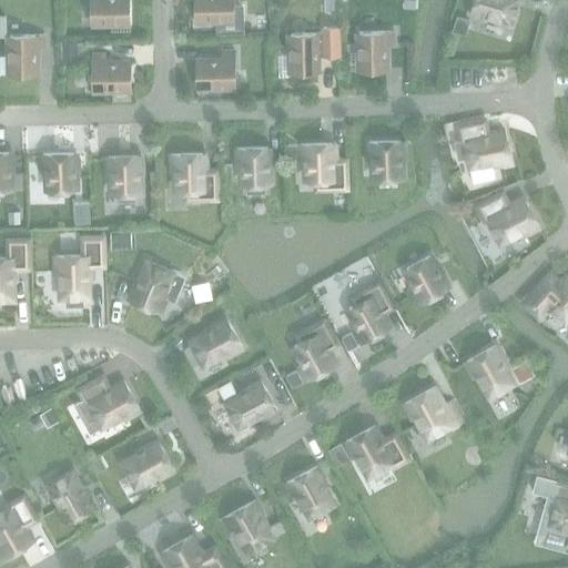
[(90,0),(91,21),(130,20),(129,0),(90,0)]
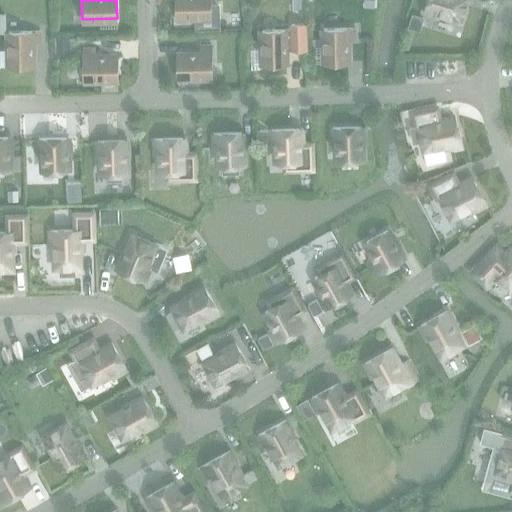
[(175,0),(176,17),(210,16),(209,0),(175,0)]
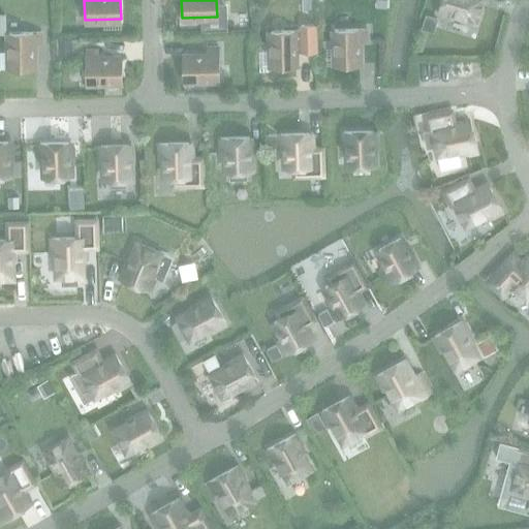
[(302,0),(303,9),(314,9),(313,0),(302,0)]
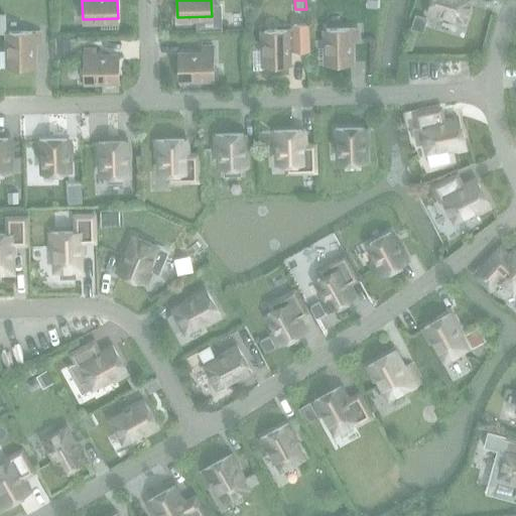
[(430,0),(427,12),(441,17),(442,13),(464,20),(470,0),(430,0)]
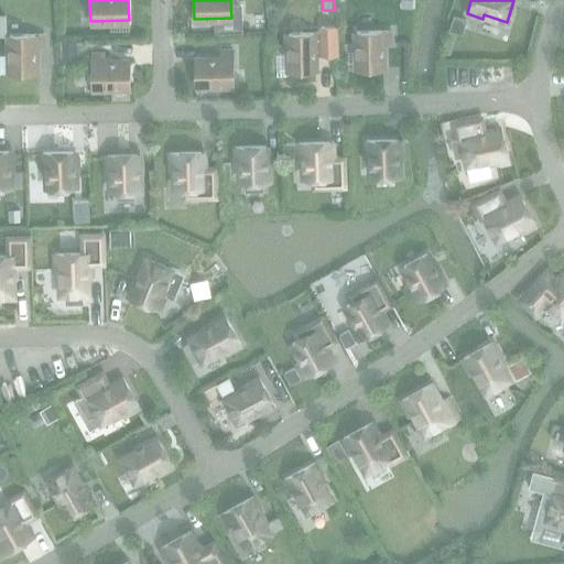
[(357,68),(382,68),(382,43),(390,43),(390,30),(356,31),(357,68)]
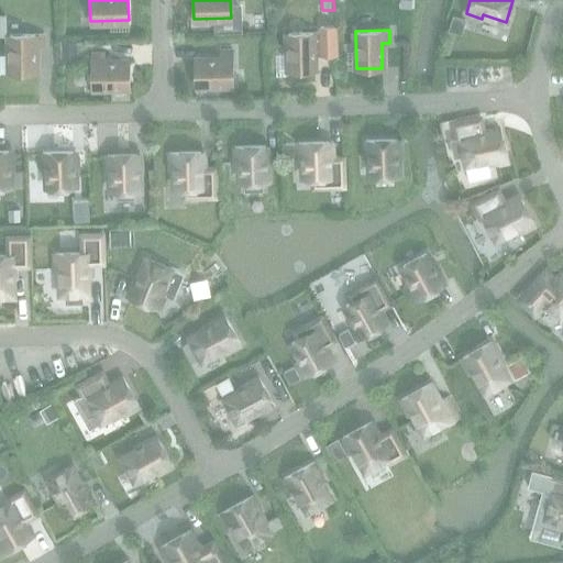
[(288,70),(313,69),(313,44),(322,44),(321,32),(287,32),(288,70)]
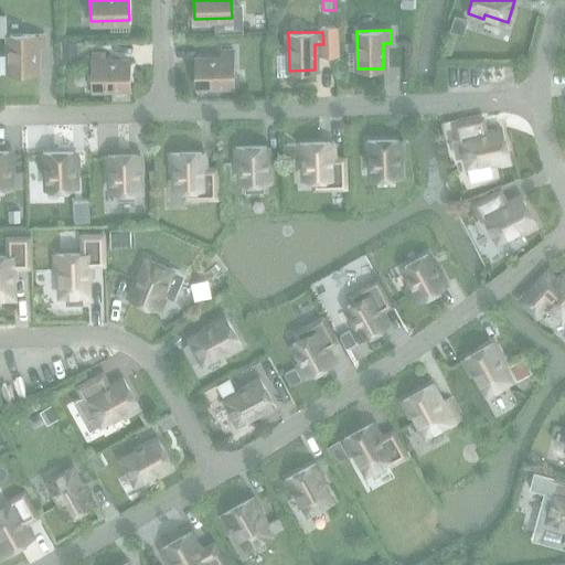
[(9,72),(35,72),(34,46),(43,46),(43,34),(9,34),(9,72)]
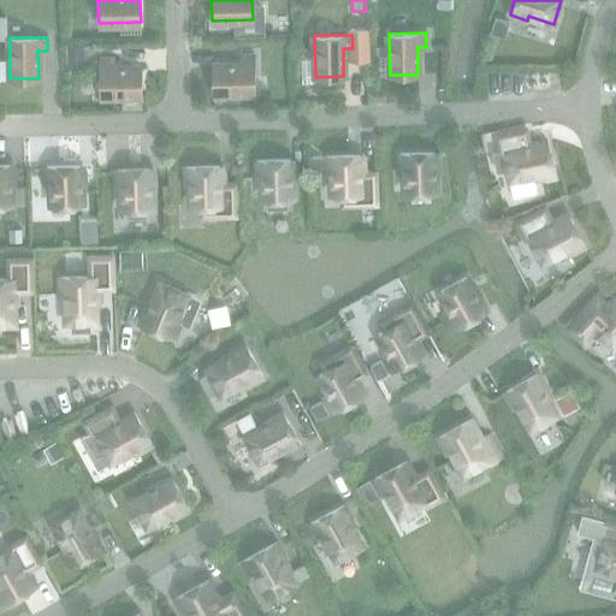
[(66,45),(67,65),(84,64),(84,43),(66,45)]
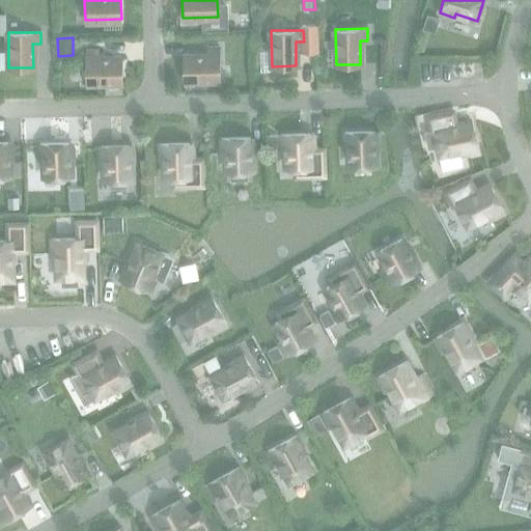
[(207,55),(184,56),(184,80),(220,79),(219,47),(207,47),(207,55)]
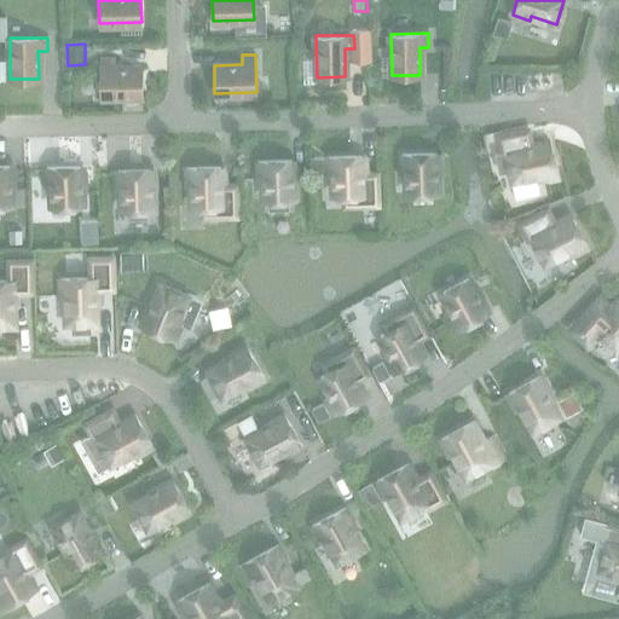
[(100,94),(143,94),(142,67),(114,68),(114,58),(100,58),(100,94)]
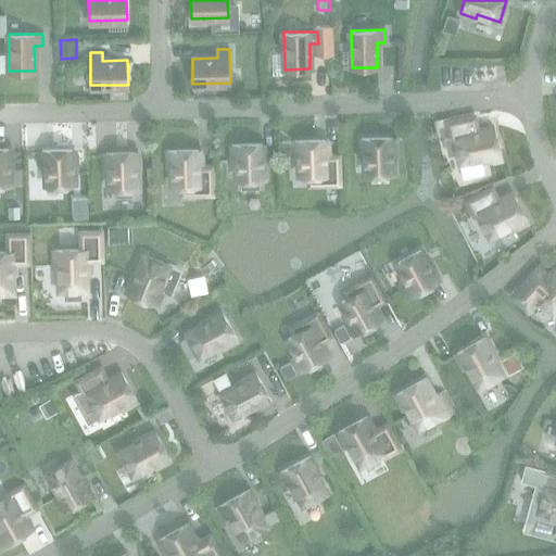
[(474,115),(447,121),(451,136),(445,137),(449,153),(457,152),(459,162),(483,158),(484,161),(500,158),(492,125),(477,128),(474,115)]
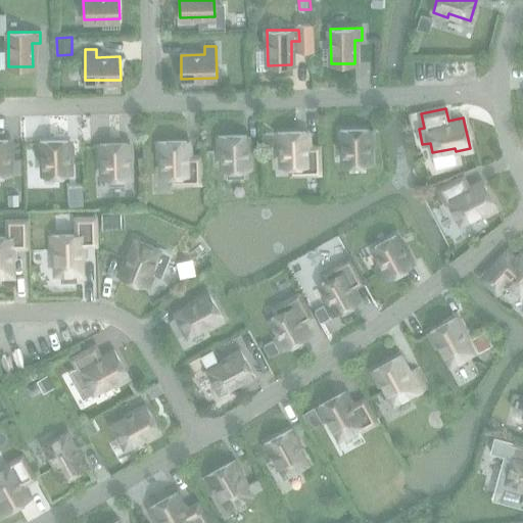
[(344,145),(344,162),(368,161),(367,129),(339,130),(339,145),(344,145)]
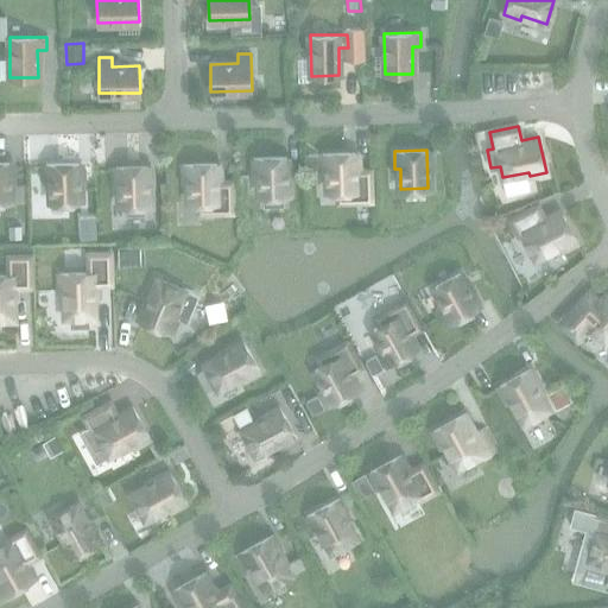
[(304,152),(305,168),(317,168),(317,152),(304,152)]
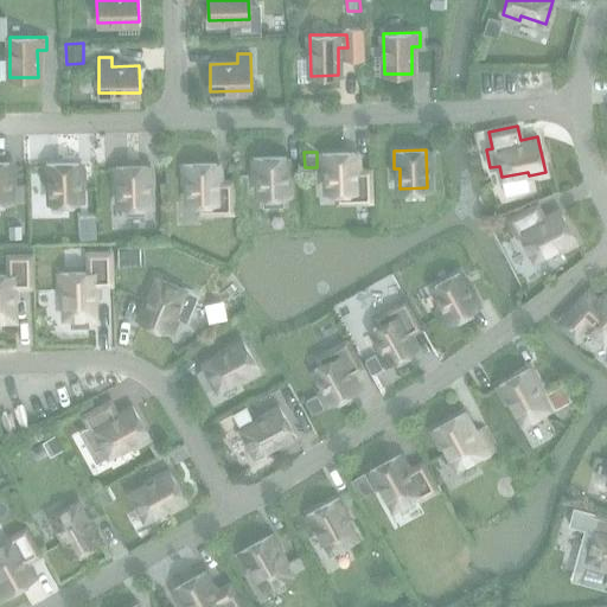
[(368,170),(355,171),(355,152),(321,153),(321,171),(327,171),(328,191),(339,190),(340,198),(368,197),(368,170)]
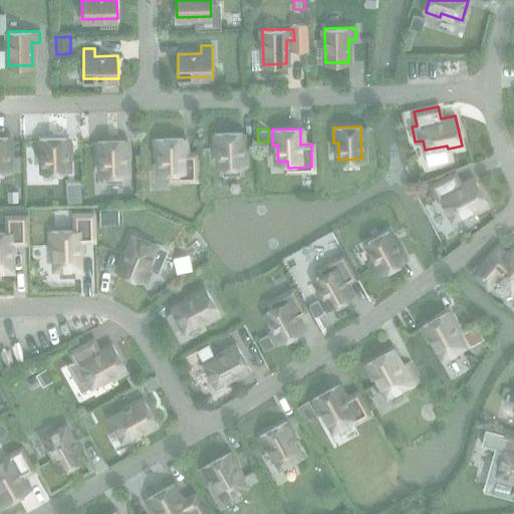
[(223,165),(224,173),(239,173),(239,165),(243,165),(241,133),(214,134),(214,148),(219,148),(219,165),(223,165)]
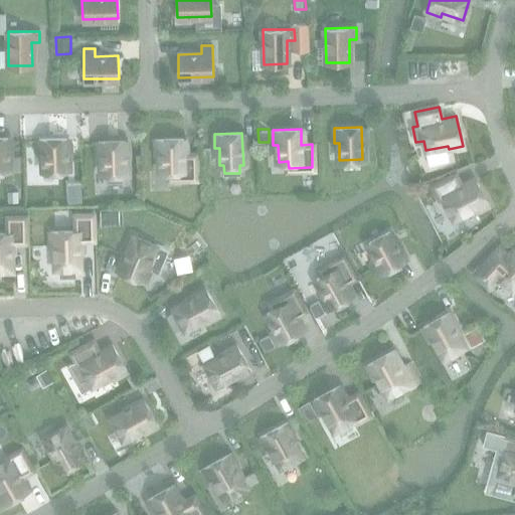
[(44,171),(67,170),(66,138),(38,139),(38,154),(43,153),(44,171)]
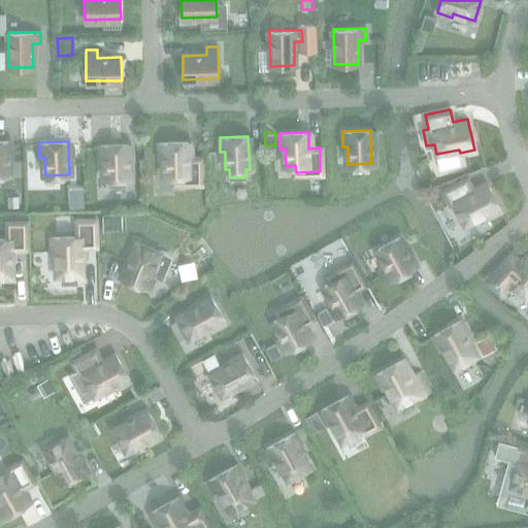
[(172,175),(172,184),(201,183),(200,157),(188,157),(188,142),(159,142),(159,158),(164,158),(165,175),(172,175)]
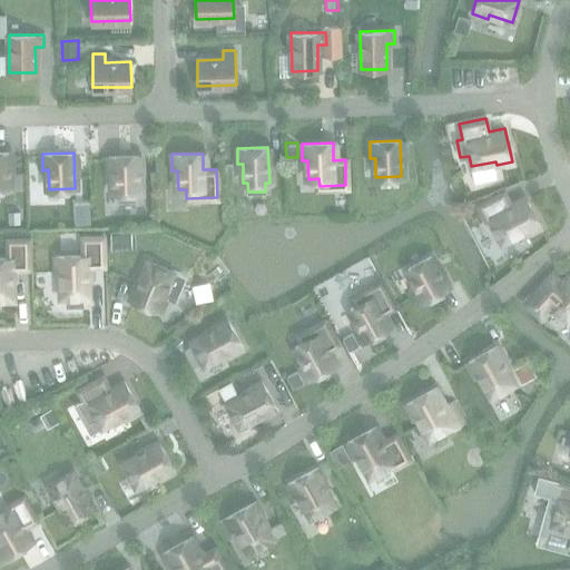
[(118,192),(118,200),(135,199),(135,190),(139,190),(138,156),(107,156),(108,173),(112,173),(114,192),(118,192)]
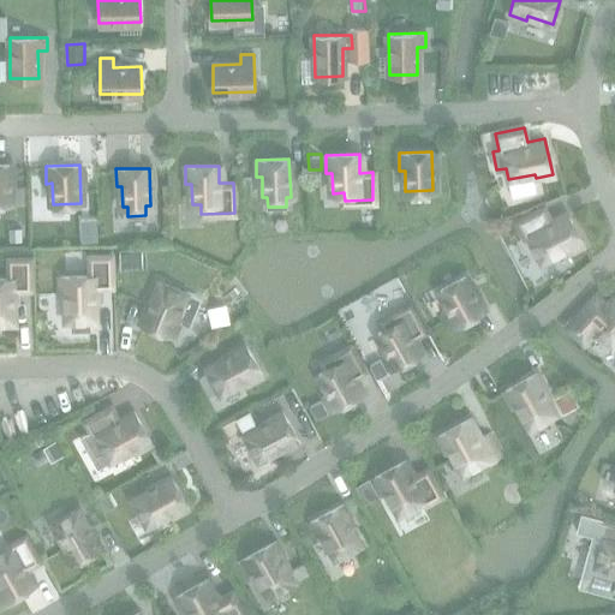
[(583,245),(575,232),(566,212),(550,220),(543,207),(517,221),(525,237),(529,236),(542,261),(565,249),(567,252),(583,245)]
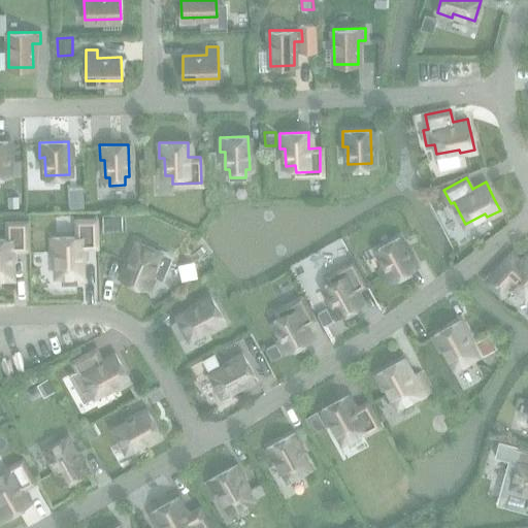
[(69,188),(69,207),(84,206),(84,188),(69,188)]
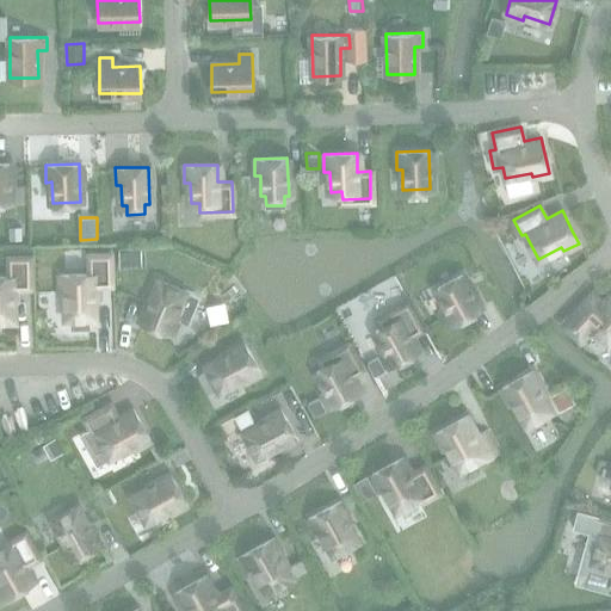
[(71,319),(71,328),(90,327),(88,318),(94,318),(94,297),(97,297),(97,284),(111,284),(110,254),(90,254),(90,273),(60,275),(60,292),(65,291),(65,319),(71,319)]
